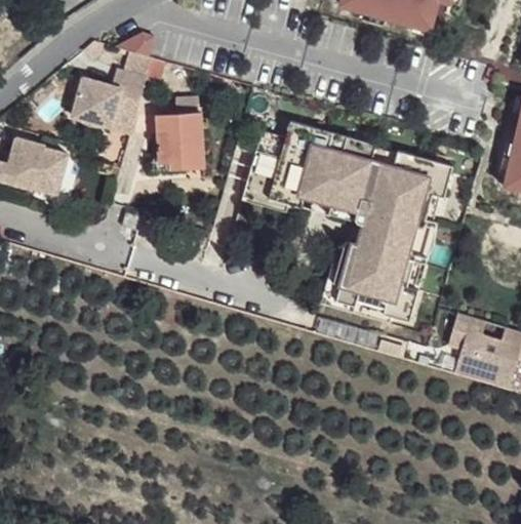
[(336,0),(336,2),(430,29),(436,0),(336,0)]
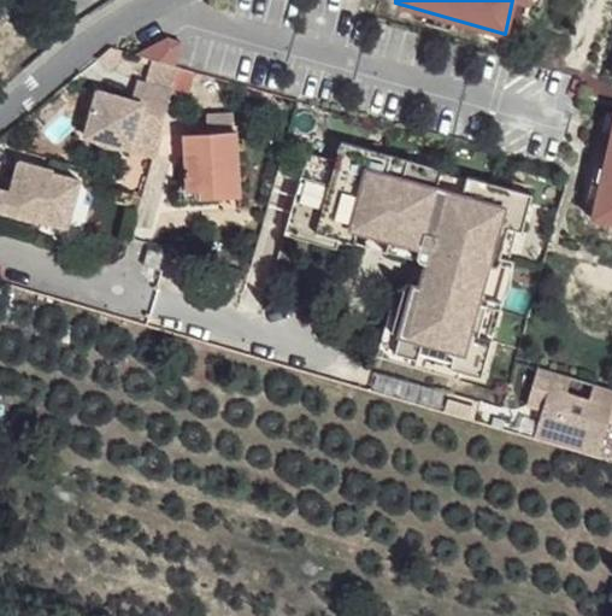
[(130,101),(95,92),(83,136),(128,150),(134,132),(157,138),(169,92),(176,68),(171,66),(178,45),(165,40),(134,56),(149,60),(141,84),(135,83),(130,101)]
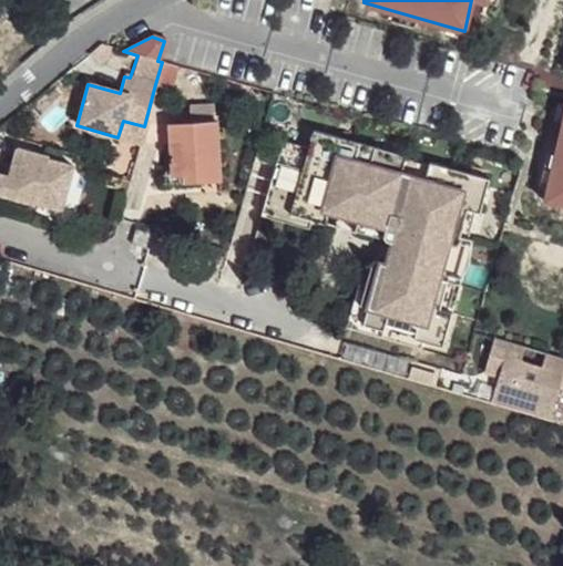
[(562,120),(545,199),(562,203),(562,120)]
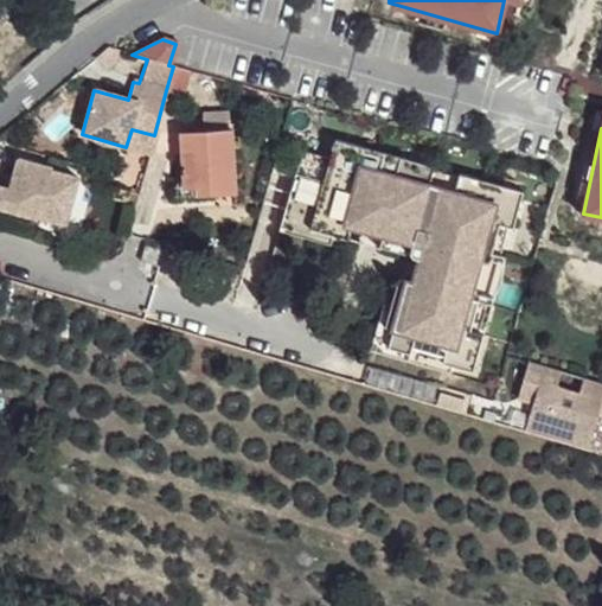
[(215,133),(179,135),(181,187),(196,187),(197,196),(236,192),(231,131),(215,133)]
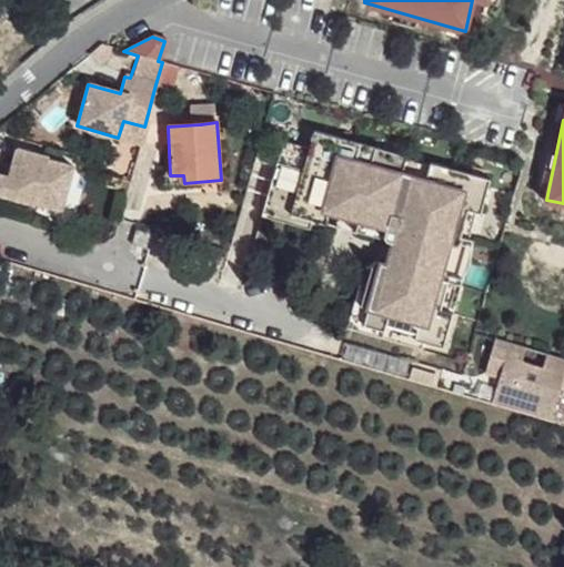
[(489,179),(313,131),(308,148),(282,141),(267,194),(293,202),(290,214),(309,219),(325,224),(329,212),(358,220),(386,229),(383,235),(381,246),(376,262),(373,261),(371,267),(365,285),(360,305),(368,307),(363,324),(423,342),(443,347),(489,179)]
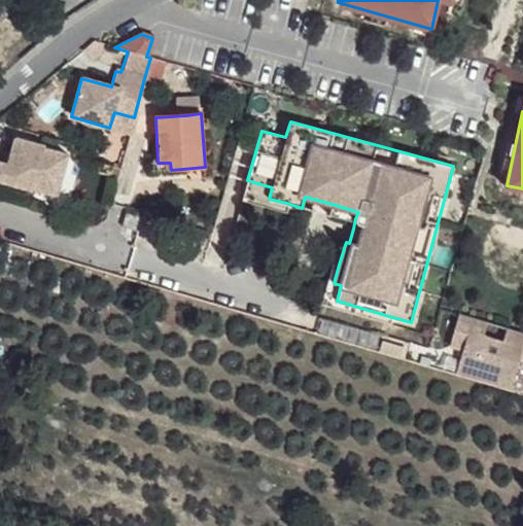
[(0,180),(32,189),(32,187),(56,194),(66,155),(43,148),(44,146),(14,138),(7,166),(0,163),(0,180)]
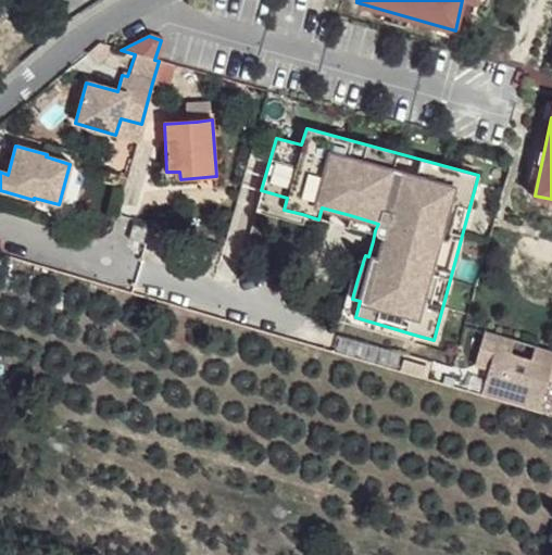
[(261,190),(255,211),(299,224),(302,214),(284,210),(287,198),(261,190)]
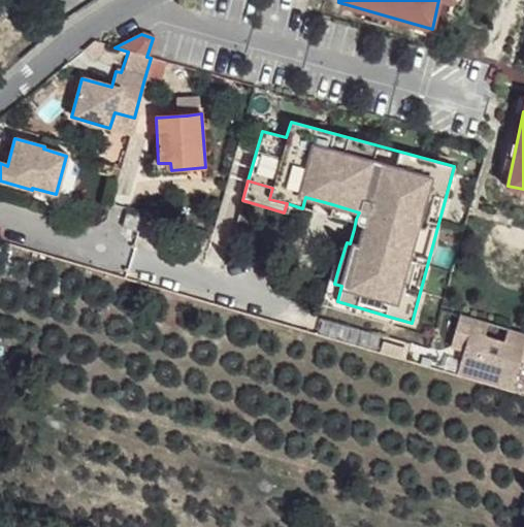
[(359,212),(332,204),(329,216),(353,223),(356,219),(359,212)]
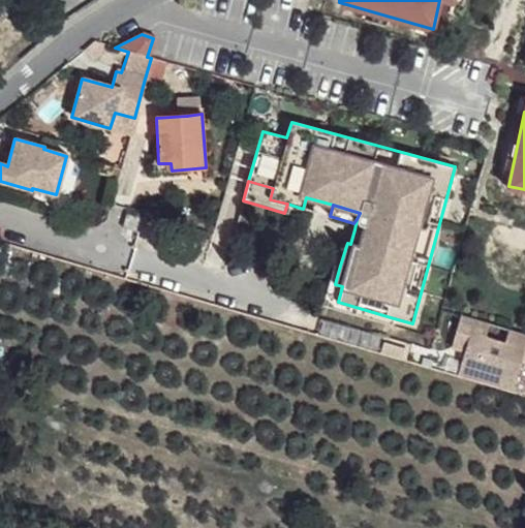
[(335,284),(340,266),(334,264),(322,306),(393,325),(394,318),(338,302),(342,286),(335,284)]
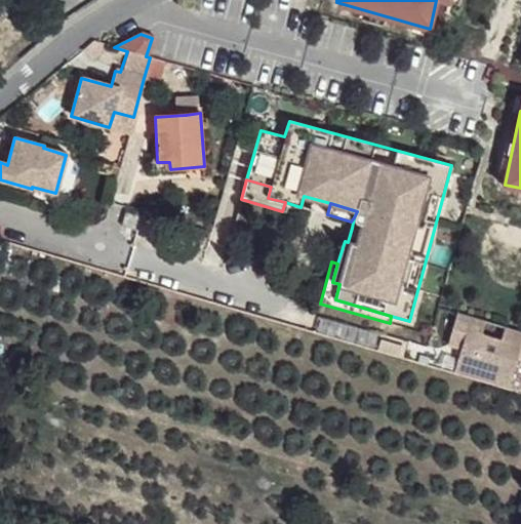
[(520,356),(520,355),(520,332),(453,312),(443,344),(456,348),(449,371),(504,388),(515,354),(520,356)]
